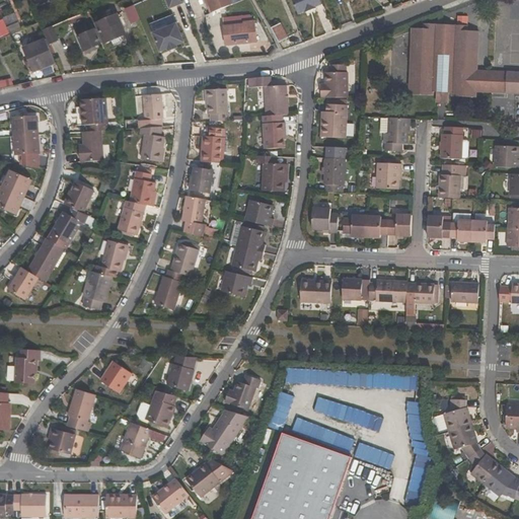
[(167,0),(171,10),(186,4),(183,0),(167,0)]
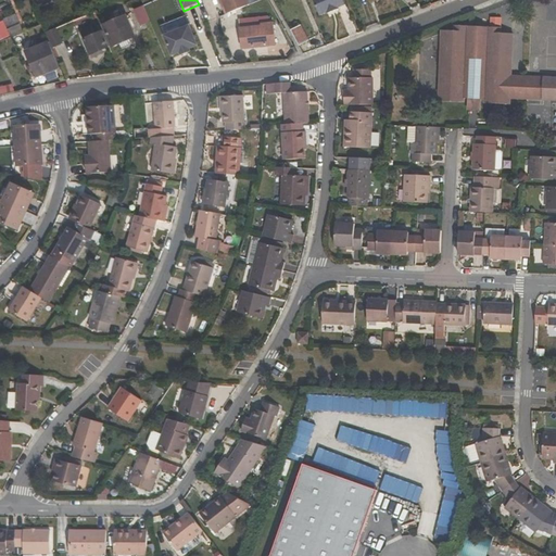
[(247,0),(219,0),(226,15),(249,5),(247,0)]
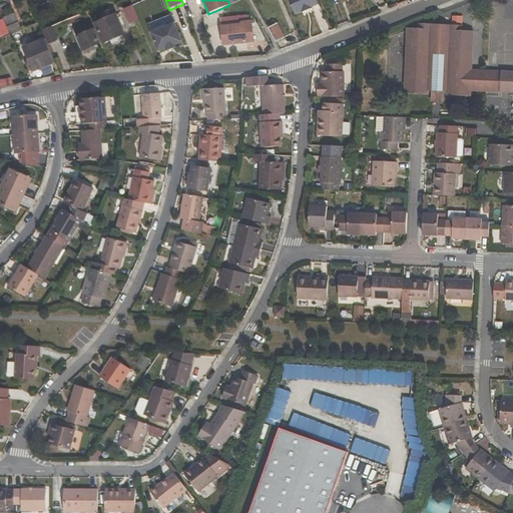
[(318,0),(291,0),(297,14),(304,11),(305,13),(315,9),(314,7),(320,4),(318,0)]
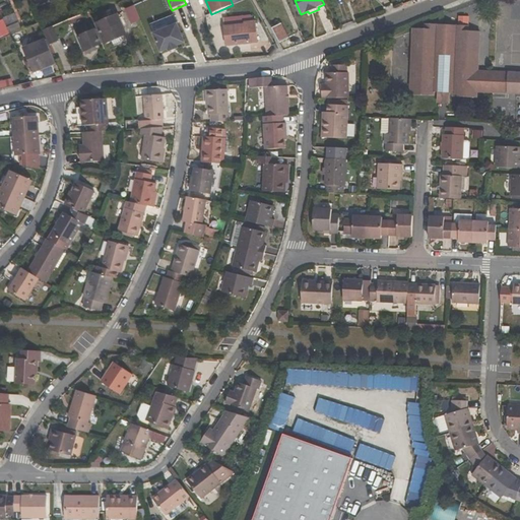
[(126,10),(132,25),(140,21),(134,6),(126,10)]
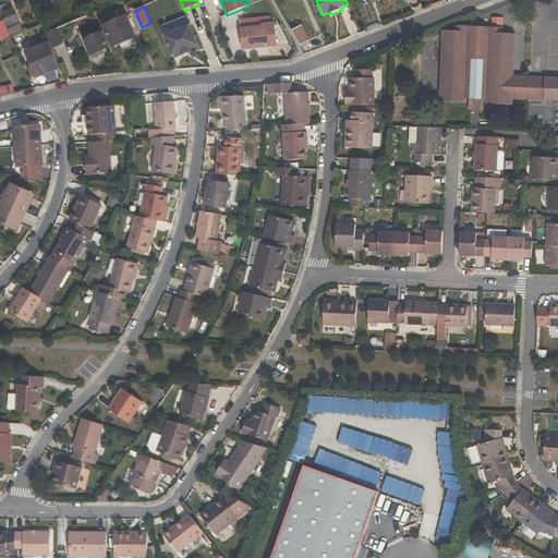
[(11,38),(23,33),(15,14),(3,20),(11,36),(11,38)]
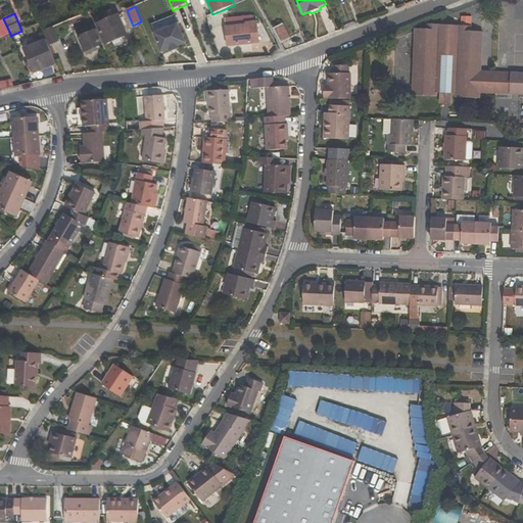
[(105,45),(128,35),(120,14),(96,25),(105,45)]
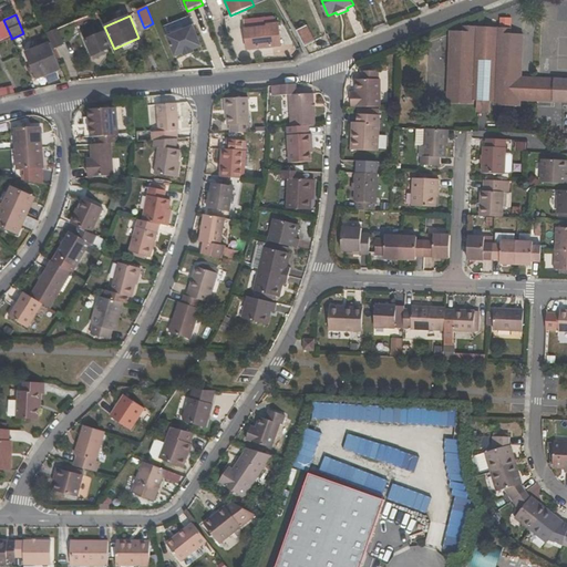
[(2,18),(0,18),(0,41),(11,37),(3,20),(2,18)]
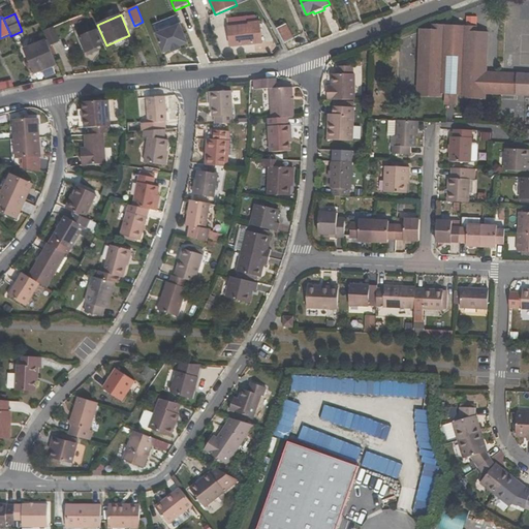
[(259,23),(249,24),(248,17),(230,19),(231,27),(228,27),(230,47),(261,43),(259,23)]
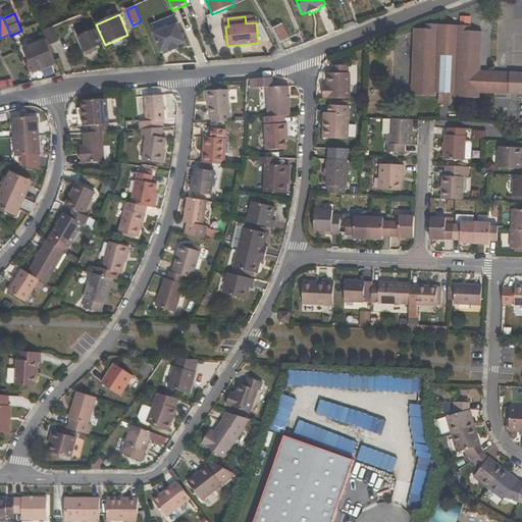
[(470,24),(425,23),(425,29),(413,29),(410,95),(433,96),(433,92),(439,92),(450,93),(455,93),(455,96),(478,97),(478,93),(479,70),(481,31),(470,30),(470,24)]
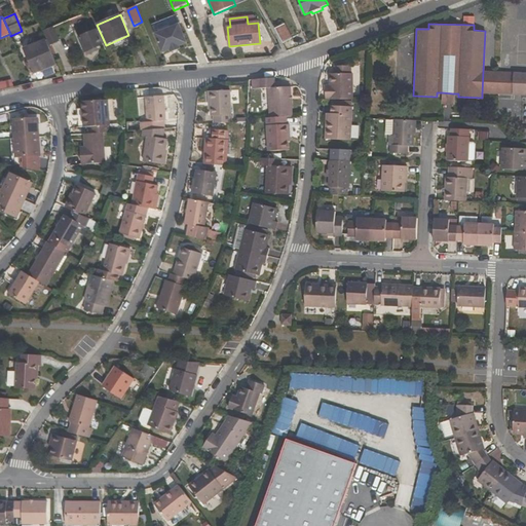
[(42,30),(48,43),(58,39),(51,26),(42,30)]
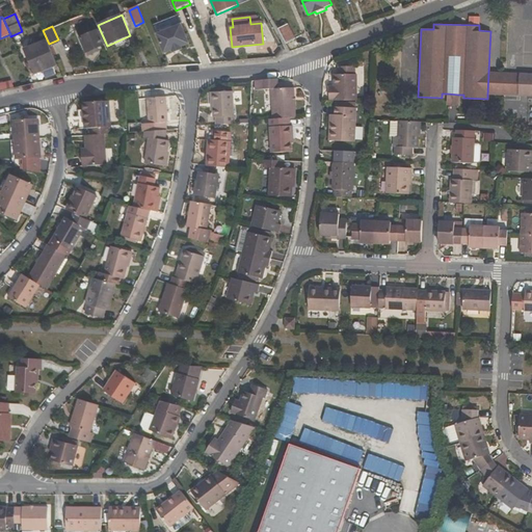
[(84,28),(84,27),(78,30),(87,53),(94,51),(98,49),(105,46),(98,30),(95,31),(90,33),(89,30),(88,26),(84,28)]
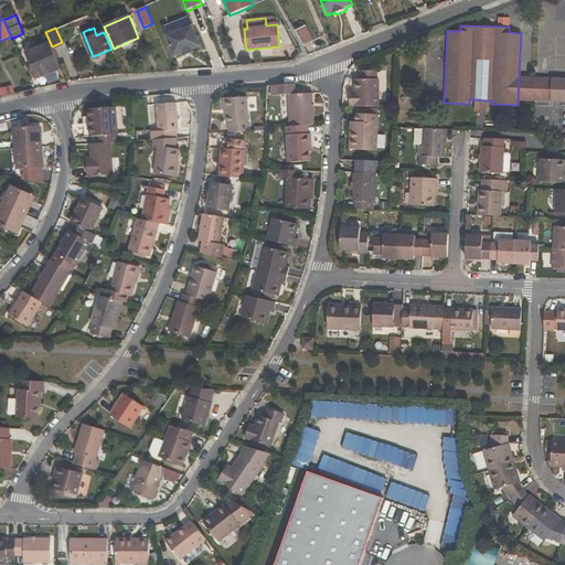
[(176,57),(202,48),(194,28),(168,38),(176,57)]
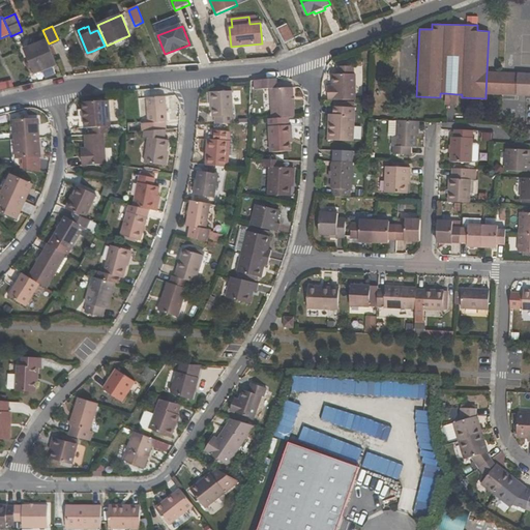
[(278,31),(285,43),(293,39),(287,27),(278,31)]
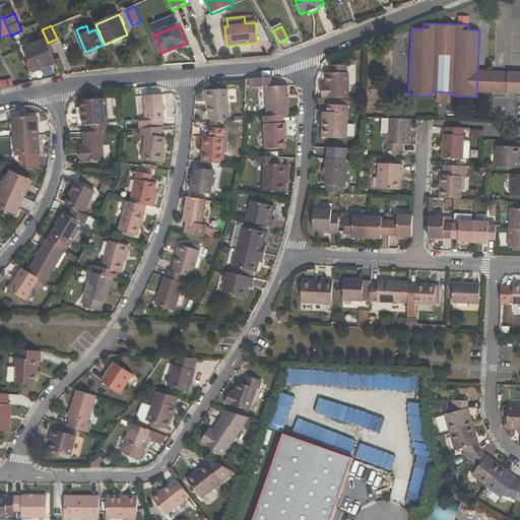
[(56,63),(46,41),(23,49),(34,72),(56,63)]
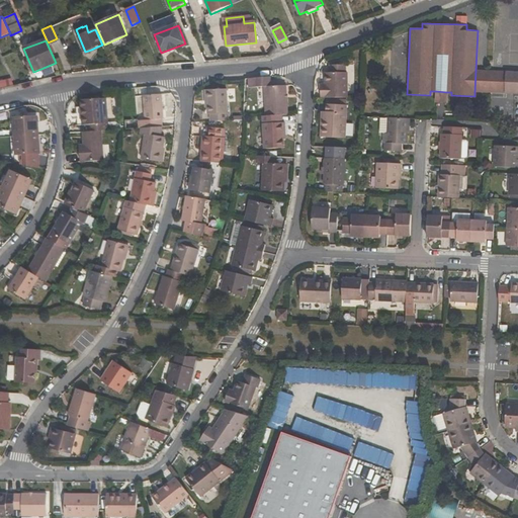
[(322,98),(349,98),(348,73),(347,73),(347,65),(330,66),(331,73),(326,73),(326,84),(326,88),(322,88),(322,98)]
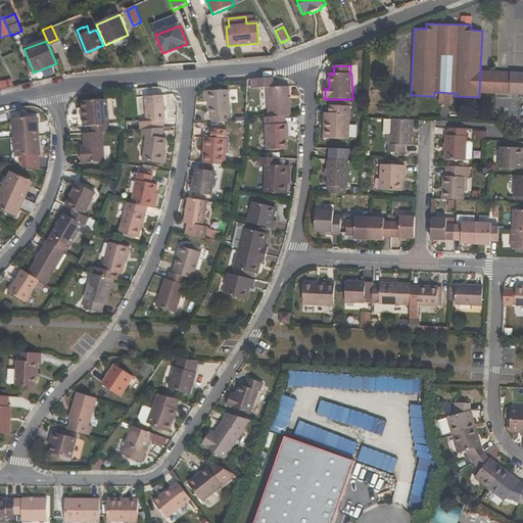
[(522,73),(480,70),(479,93),(522,95),(522,73)]
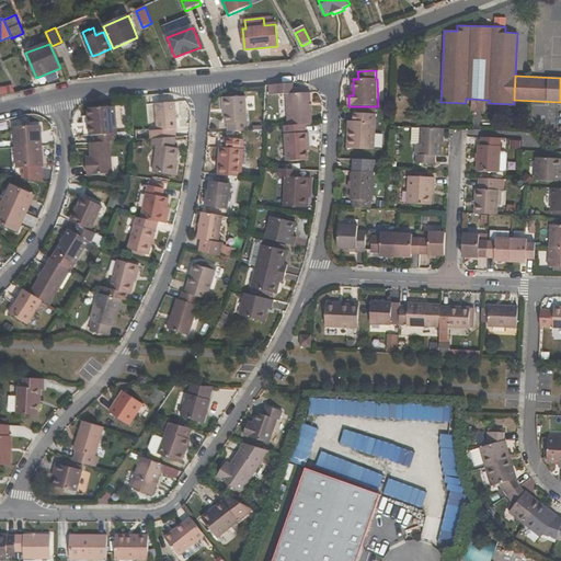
[(286,94),(287,126),(306,125),(311,124),(310,93),(286,94)]
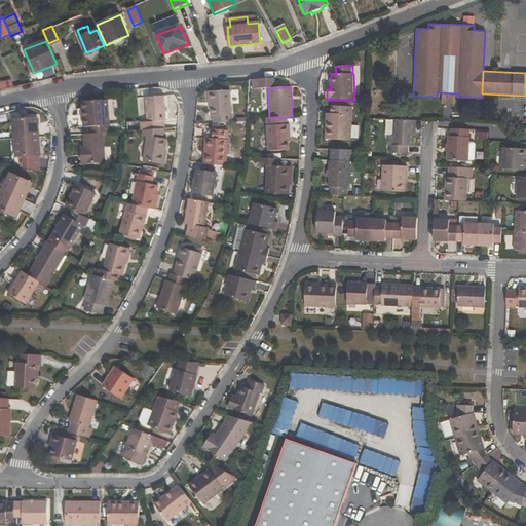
[(213,116),(213,123),(231,123),(230,90),(208,91),(208,103),(211,103),(210,108),(211,116),(213,116)]
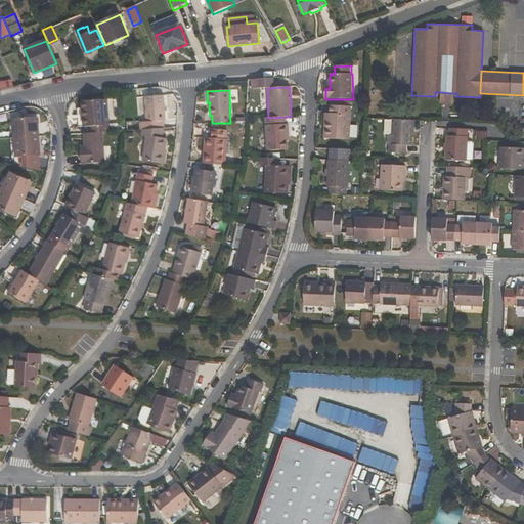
[(440,102),(451,103),(451,93),(441,92),(440,102)]
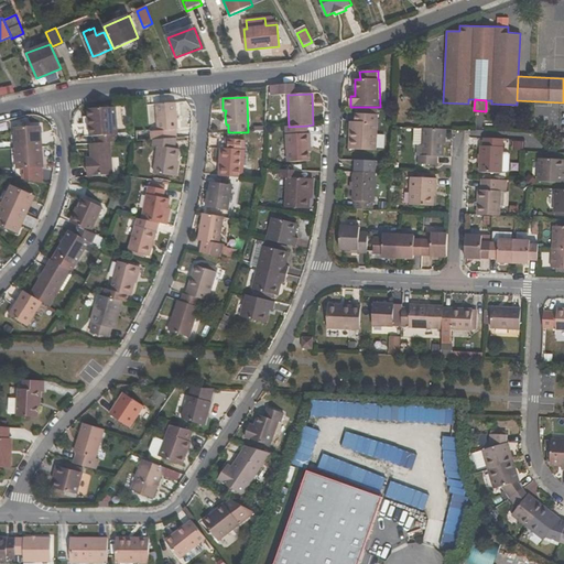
[(158,131),(177,130),(175,104),(156,105),(158,131)]
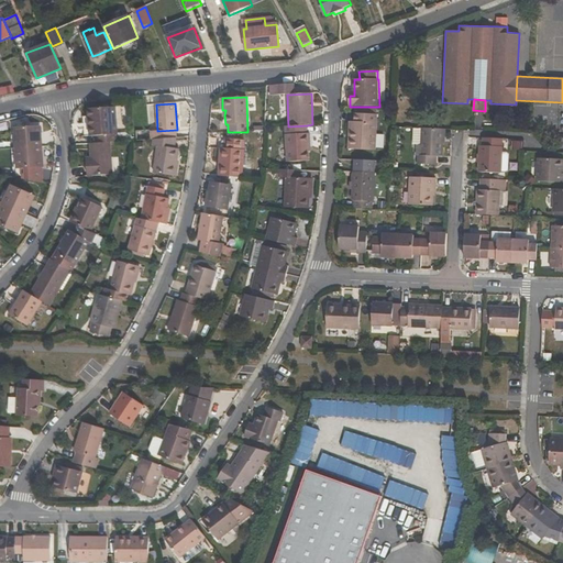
[(95,136),(95,144),(110,143),(118,142),(116,107),(88,109),(89,136),(95,136)]
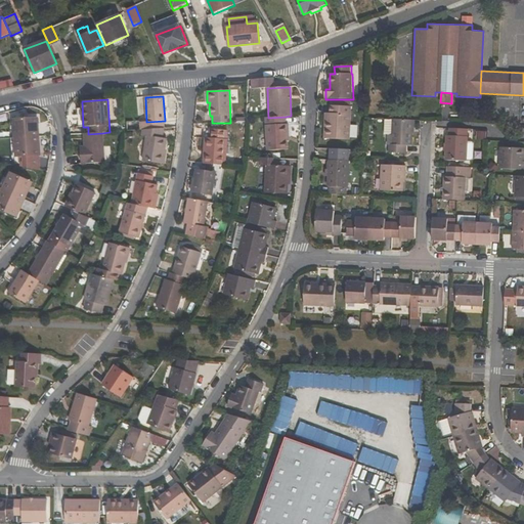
[(331,105),(331,114),(330,126),(325,126),(324,138),(350,140),(352,107),(331,105)]
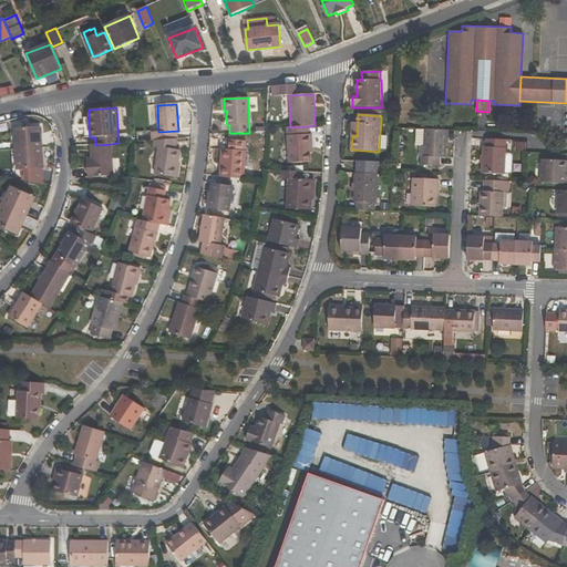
[(309,134),(309,126),(290,127),(287,127),(289,163),(310,163),(310,153),(310,144),(312,144),(311,134),(309,134)]
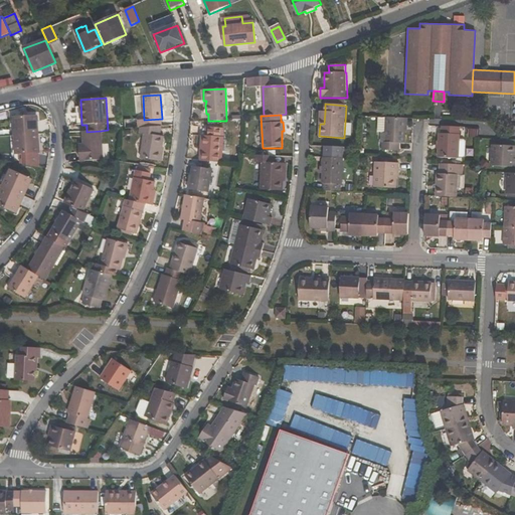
[(14,136),(36,135),(35,116),(13,117),(14,136)]
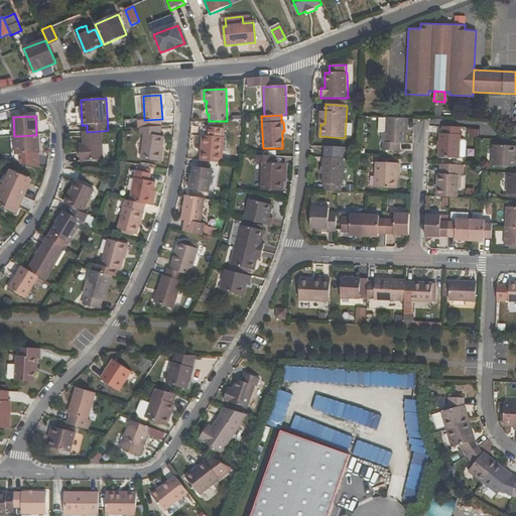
[(407,119),(388,118),(387,142),(384,142),(384,150),(401,151),(401,144),(406,144),(407,119)]
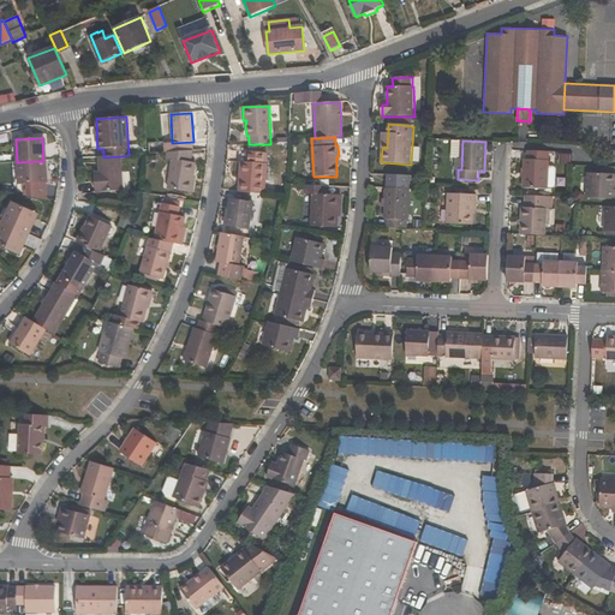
[(191,162),(192,150),(167,153),(166,160),(172,160),(167,189),(191,192),(196,162),(191,162)]
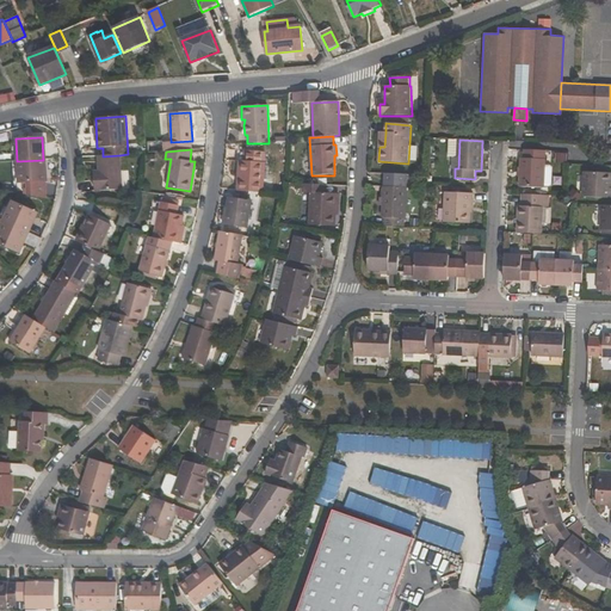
[(524,149),(524,159),(522,159),(520,187),(544,189),(547,152),(524,149)]
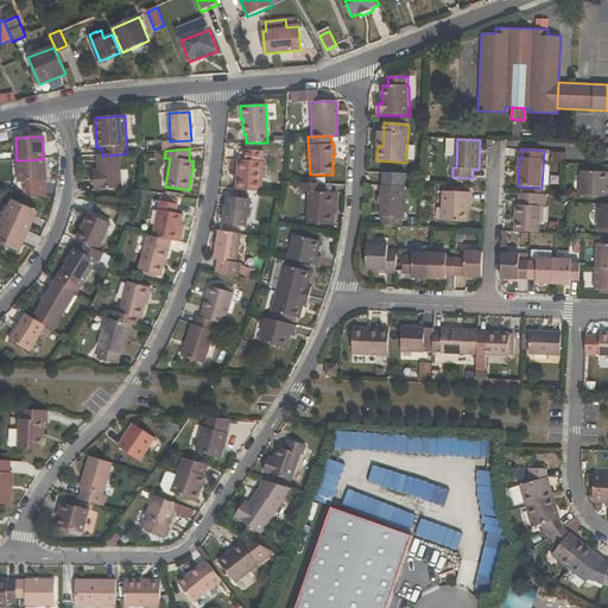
[(121,189),(119,154),(102,156),(96,156),(97,170),(94,170),(94,190),(121,189)]
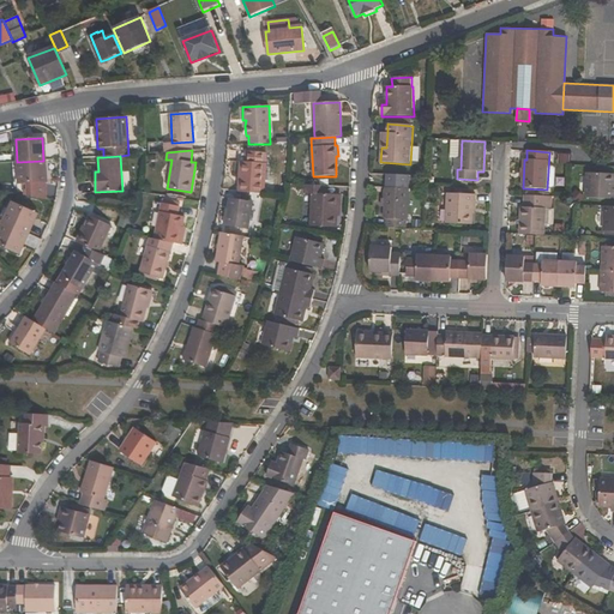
[(44,184),(43,161),(17,162),(18,185),(44,184)]
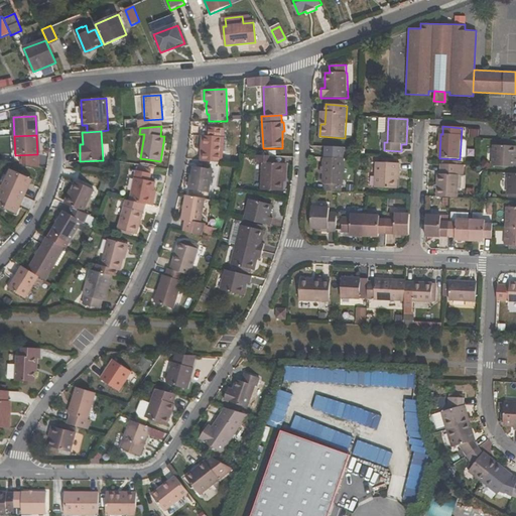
[(203,150),(202,161),(222,162),(223,138),(202,136),(201,150),(203,150)]
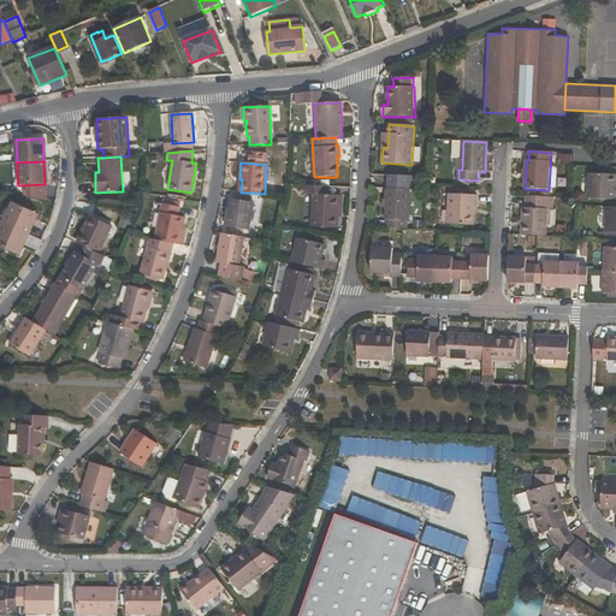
[(588,199),(615,200),(615,175),(591,173),(588,199)]
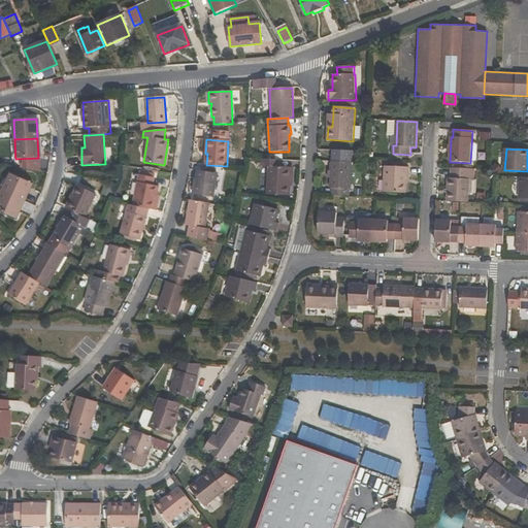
[(286,167),(286,160),(261,159),(261,166),(268,166),(267,195),(290,196),(290,187),(288,187),(288,167),(286,167)]
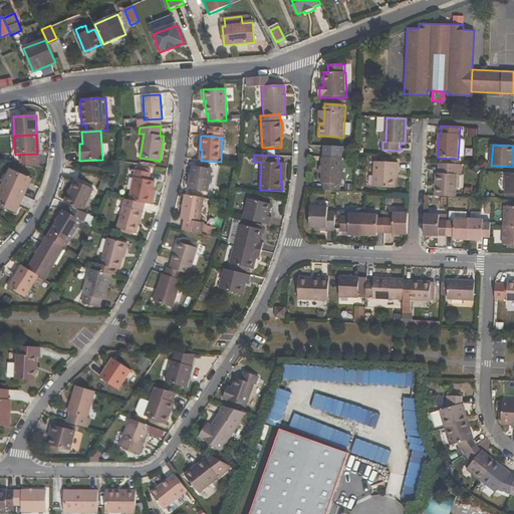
[(341,192),(341,185),(342,185),(343,158),(323,158),(322,184),(323,184),(323,191),(336,192),(341,192)]
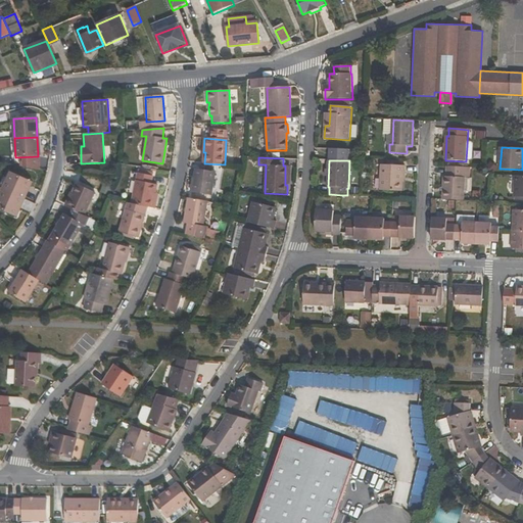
[(406,167),(381,165),(380,190),(401,191),(402,182),(402,175),(406,175),(406,167)]
